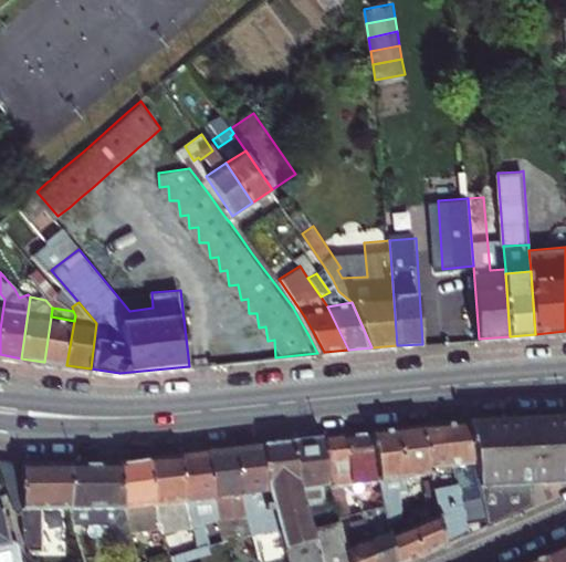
[(66,365),(74,321),(51,316),(44,362),(66,365)]
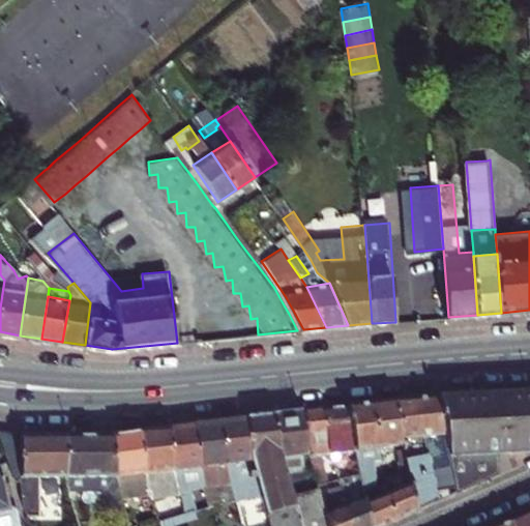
[(529,387),(481,388),(438,392),(446,432),(458,491),(501,471),(498,453),(503,453),(529,448),(529,387)]
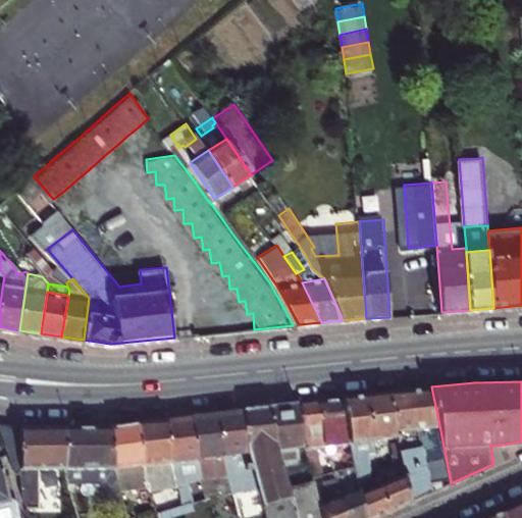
[(431,386),(388,392),(403,461),(404,467),(406,477),(411,501),(431,491),(419,428),(439,425),(431,386)]
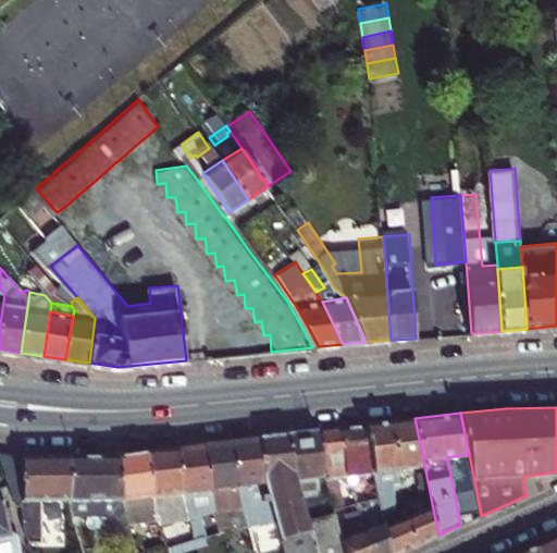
[(388,421),(399,468),(417,466),(423,493),(430,492),(415,418),(388,421)]
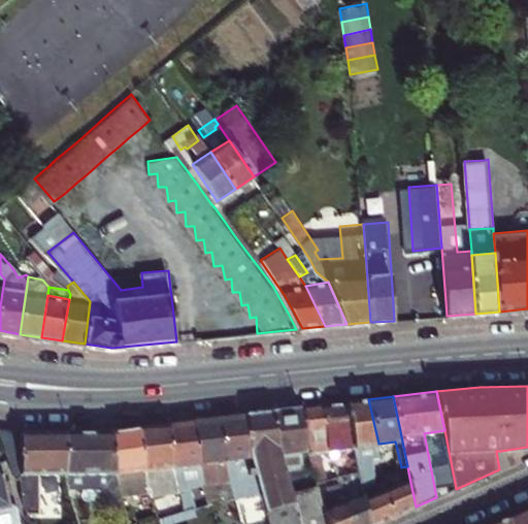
[(368,399),(347,402),(360,471),(361,475),(377,471),(374,458),(382,457),(378,444),(368,399)]
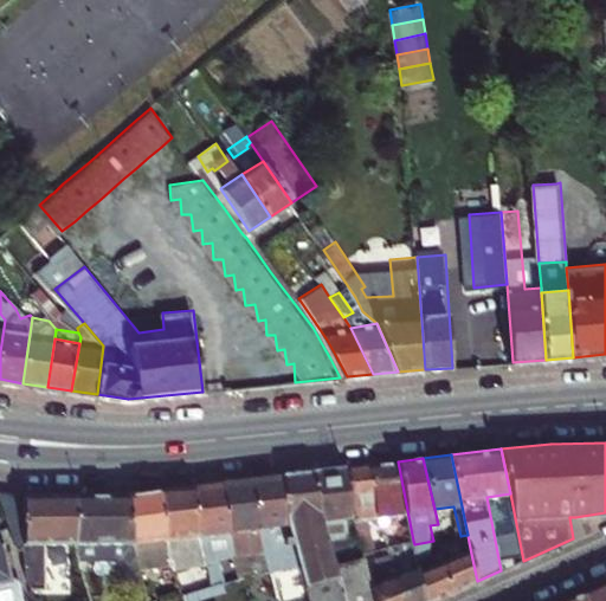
[(413,541),(398,461),(369,464),(379,514),(382,512),(392,545),(406,542),(413,541)]
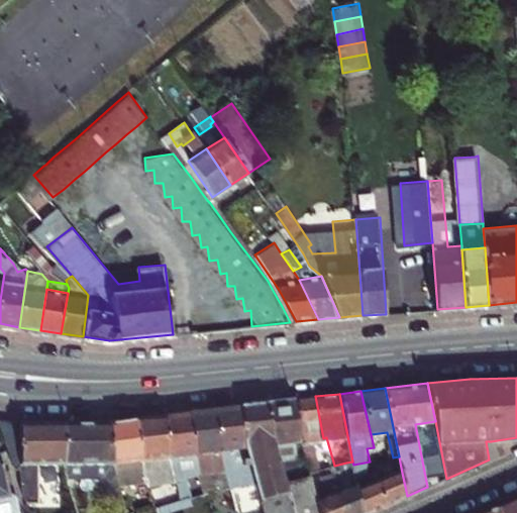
[(315,396),(294,399),(310,470),(320,468),(314,440),(323,438),(315,396)]
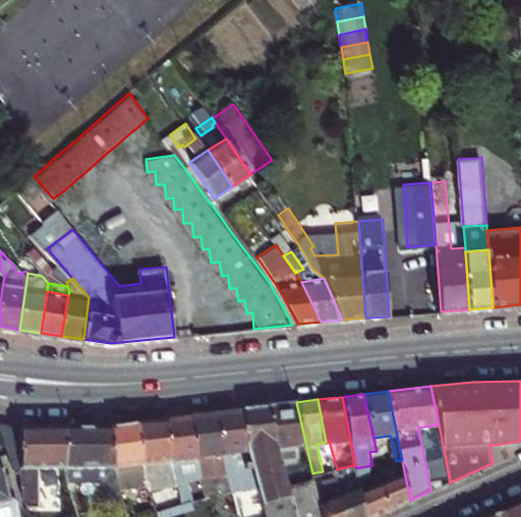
[(253,467),(257,483),(268,516),(322,516),(320,505),(316,491),(312,473),(296,402),(244,408),(248,451),(251,462),(246,463),(247,468),(253,467)]
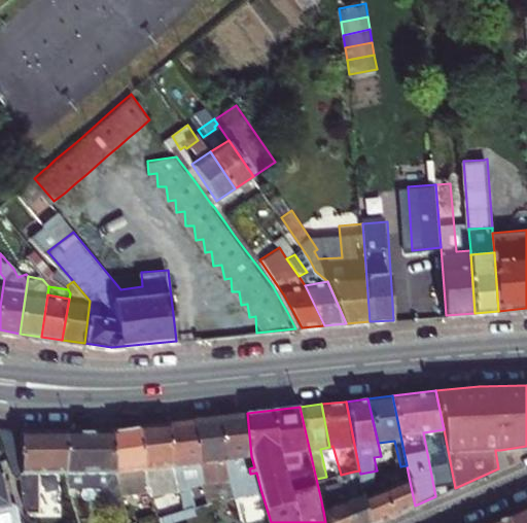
[(251,456),(247,413),(221,417),(226,459),(237,496),(260,489),(256,473),(250,474),(249,468),(254,467),(251,456)]
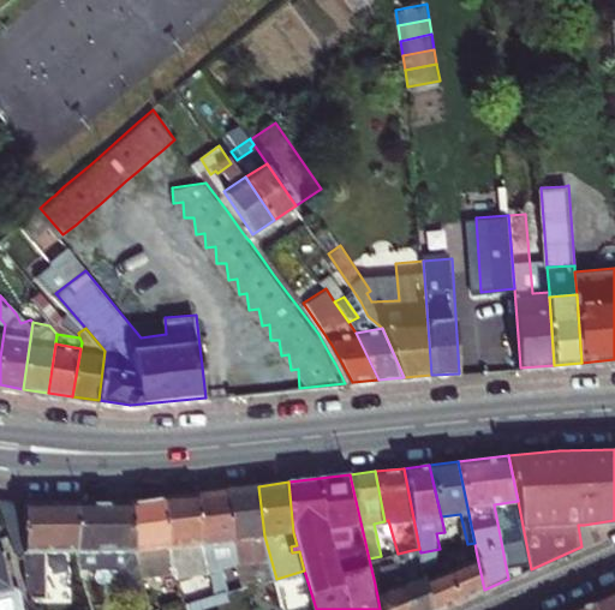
[(264,536),(258,486),(227,490),(234,539),(248,587),(275,579),(276,579),(264,536)]
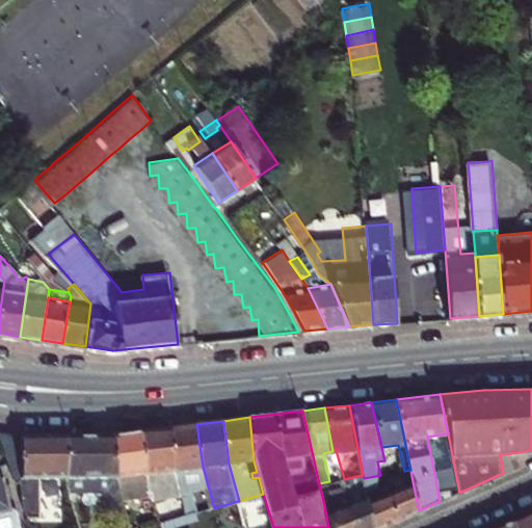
[(203,467),(196,424),(170,427),(176,470),(203,467)]
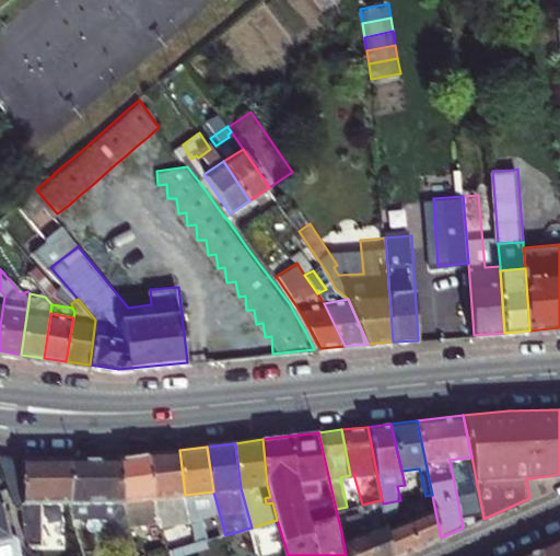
[(185,495),(179,450),(149,454),(154,499),(185,495)]
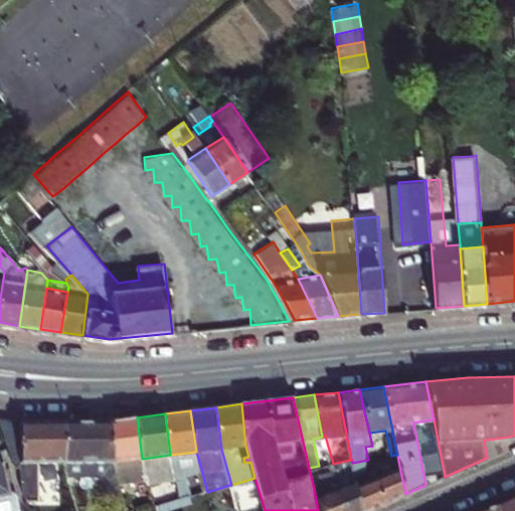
[(137,417),(109,420),(114,462),(130,460),(142,459),(137,417)]
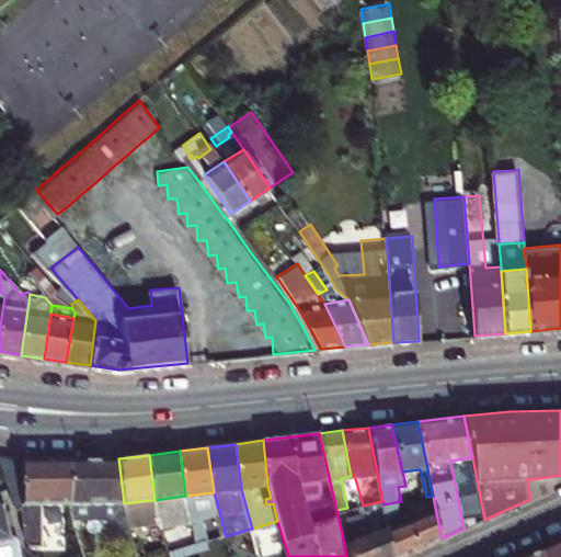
[(22,504),(22,459),(0,456),(0,461),(15,506),(22,504)]
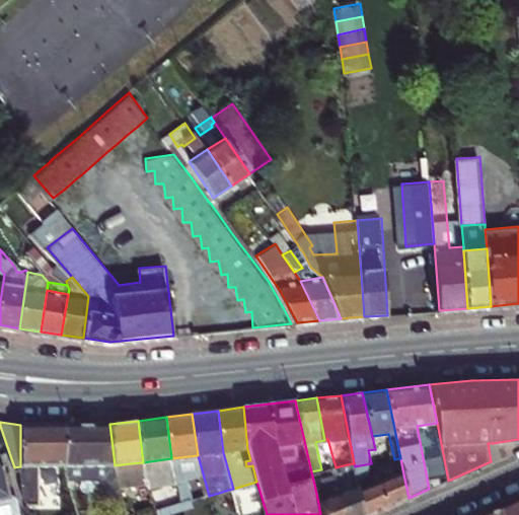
[(64,425),(65,465),(106,465),(118,504),(125,503),(121,488),(115,465),(109,424),(64,425)]
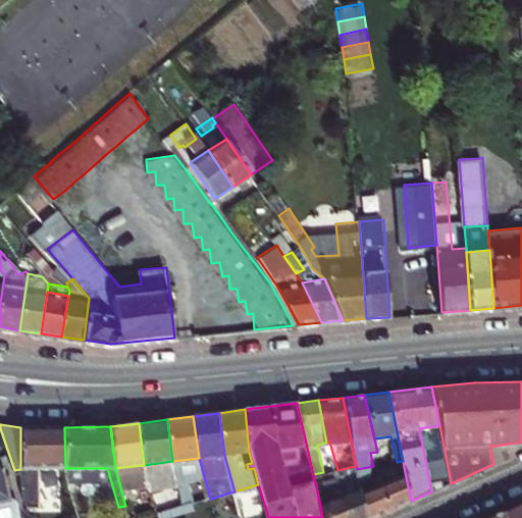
[(64,427),(20,427),(20,469),(21,491),(24,501),(30,500),(30,494),(36,494),(36,486),(50,486),(51,468),(65,468),(64,427)]
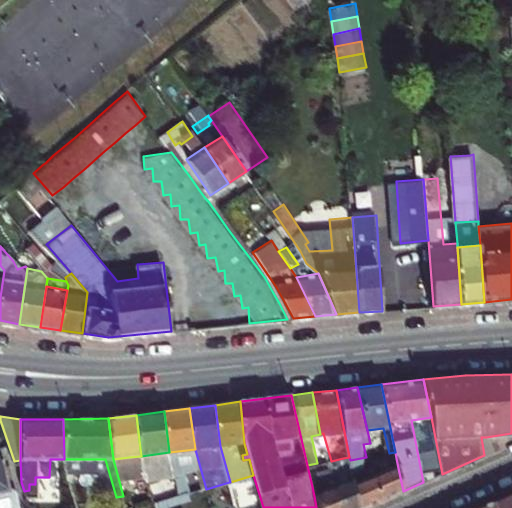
[(0,457),(0,507),(17,507),(9,467),(2,468),(0,457)]
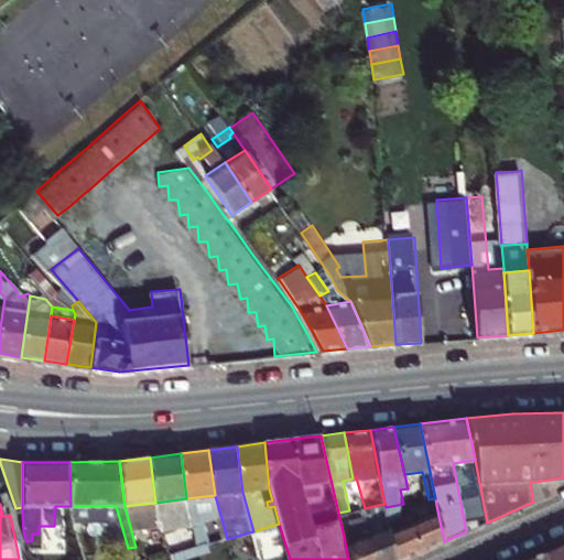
[(144,528),(142,504),(125,506),(131,530),(144,528)]
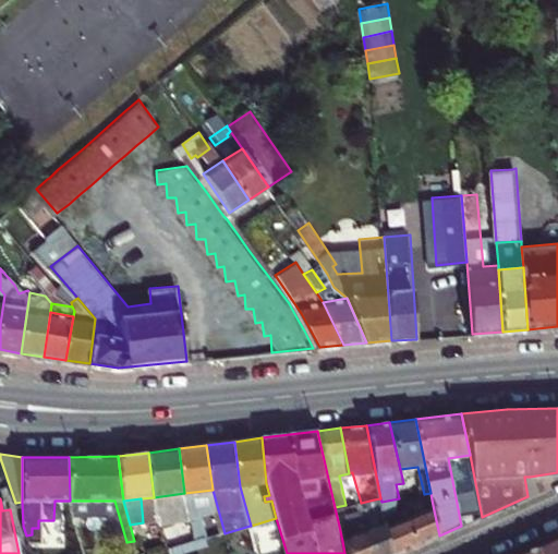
[(380,498),(374,500),(376,515),(384,514),(381,502),(380,498)]
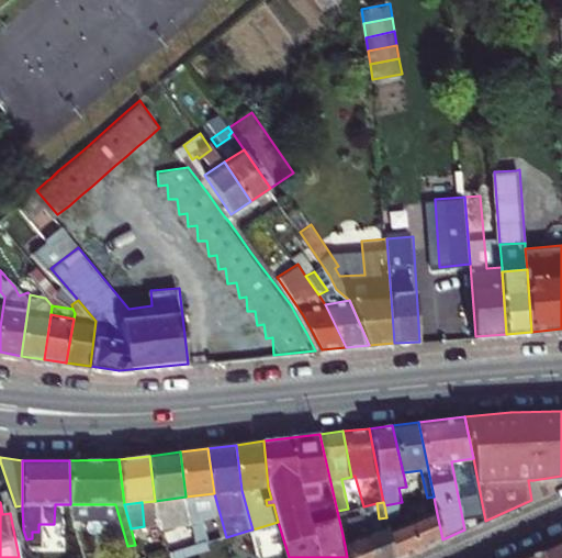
[(435,503),(426,505),(429,517),(437,514),(435,503)]
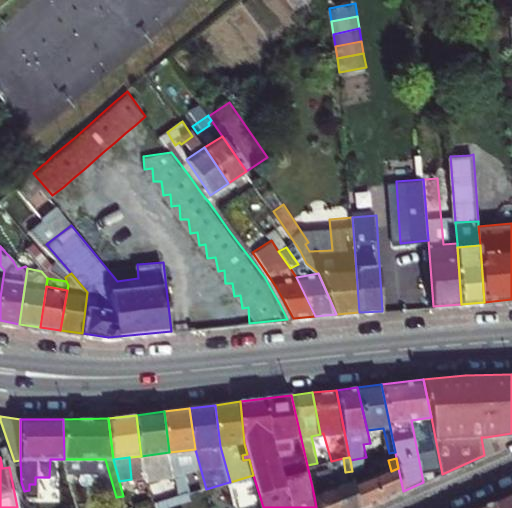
[(363,507),(381,500),(376,476),(373,460),(368,463),(368,465),(352,471),(354,479),(359,507),(363,507)]
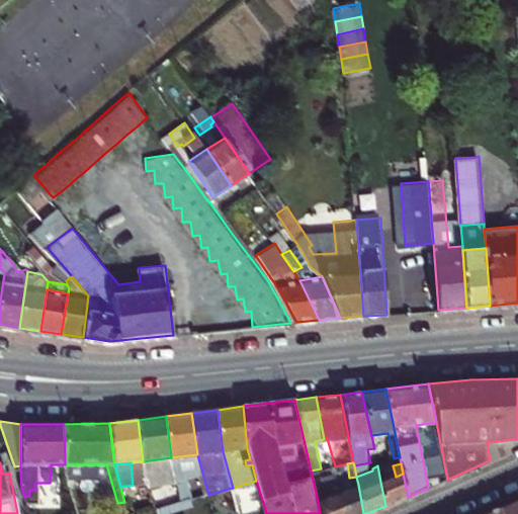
[(311,470),(315,488),(330,485),(332,496),(318,502),(320,513),(342,513),(338,494),(334,478),(328,479),(326,467),(321,468),(311,470)]
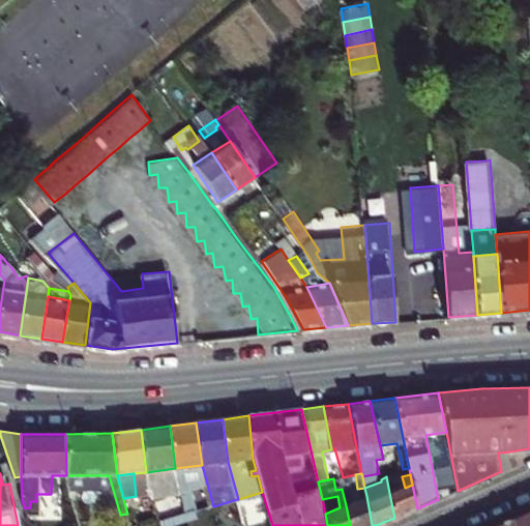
[(187,514),(179,483),(170,485),(178,517),(187,514)]
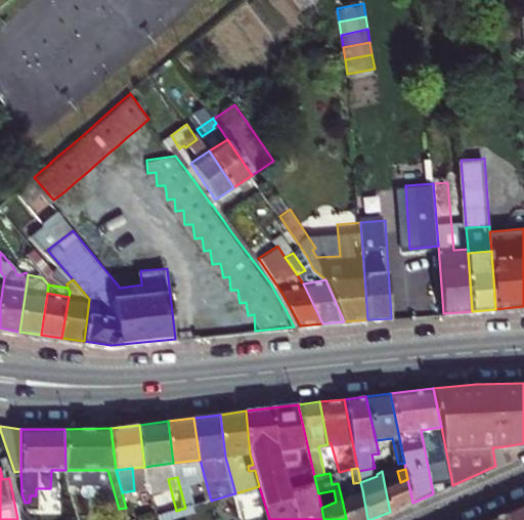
[(400,482),(385,487),(390,512),(412,503),(407,479),(400,482)]
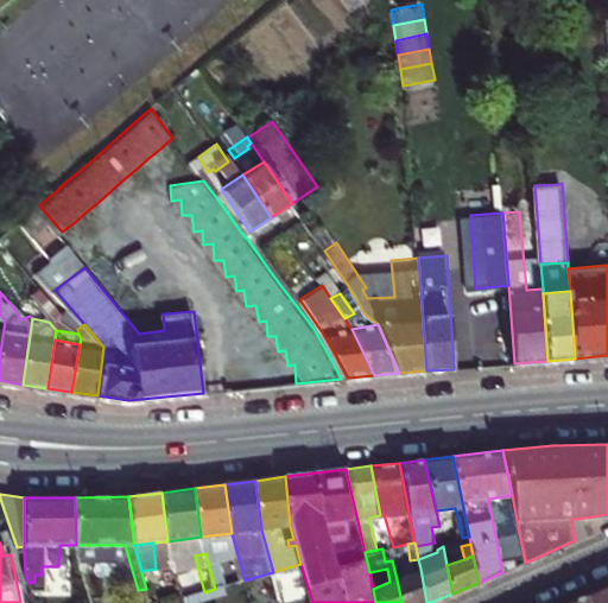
[(108,558),(80,557),(94,602),(115,602),(114,596),(108,597),(108,558)]
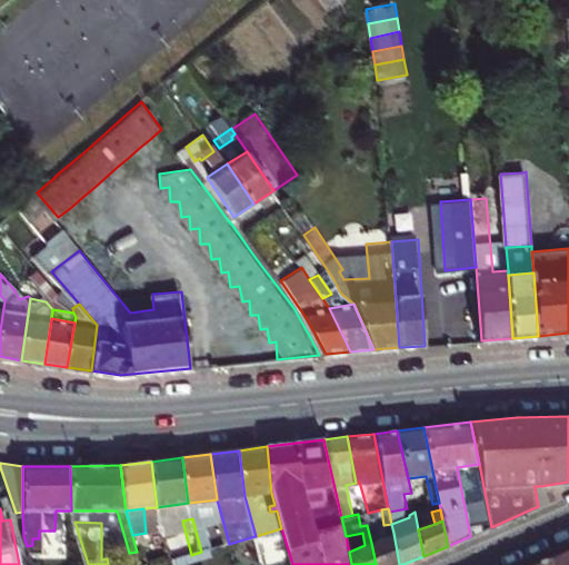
[(399,564),(393,533),(371,543),(376,564),(399,564)]
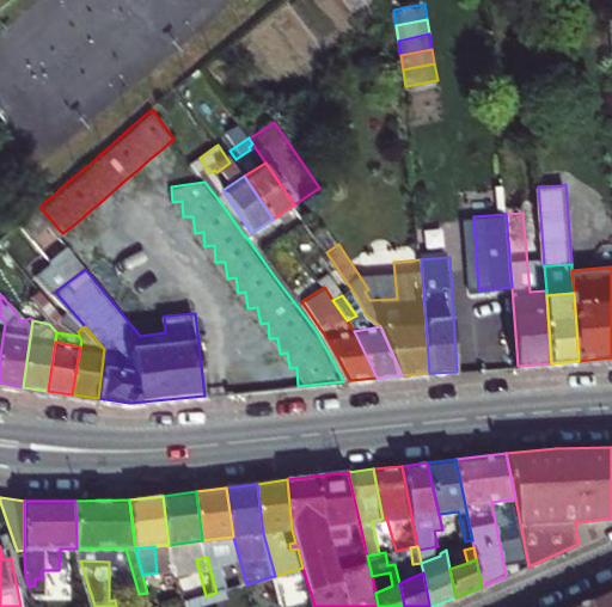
[(611,606),(611,595),(610,590),(588,599),(592,606),(611,606)]
